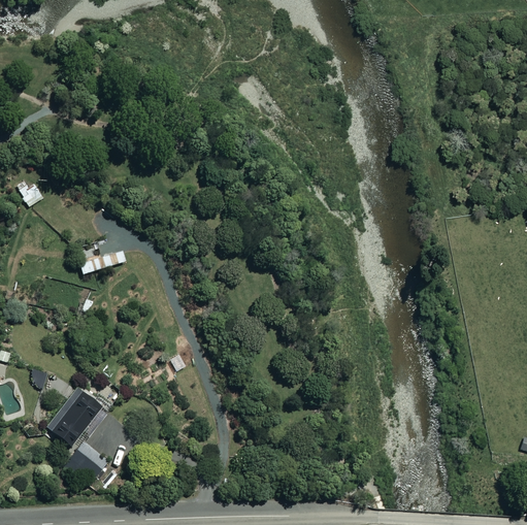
[(27,184),(18,189),(23,196),(21,197),(27,206),(43,196),(37,187),(31,191),(27,184)]
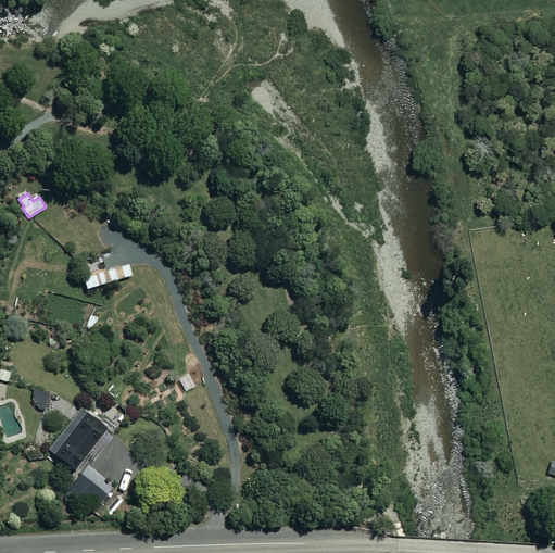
[(102,259),(87,262),(90,275),(84,277),(87,288),(133,276),(129,263),(104,269),(102,259)]
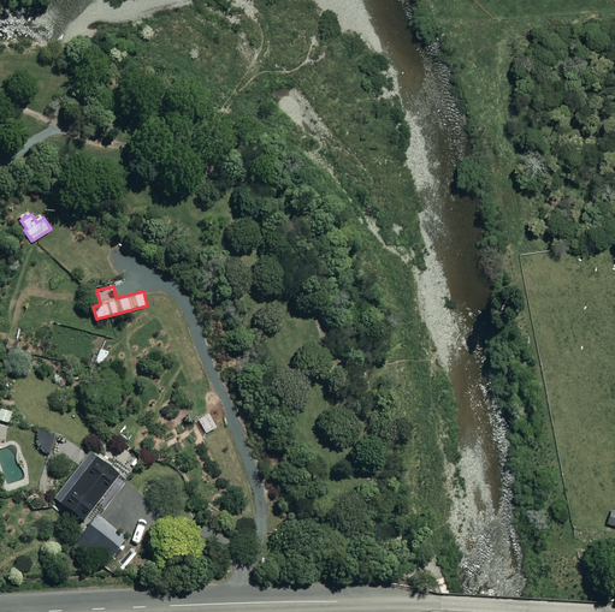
[(13,408),(0,405),(0,421),(11,423),(13,408)]
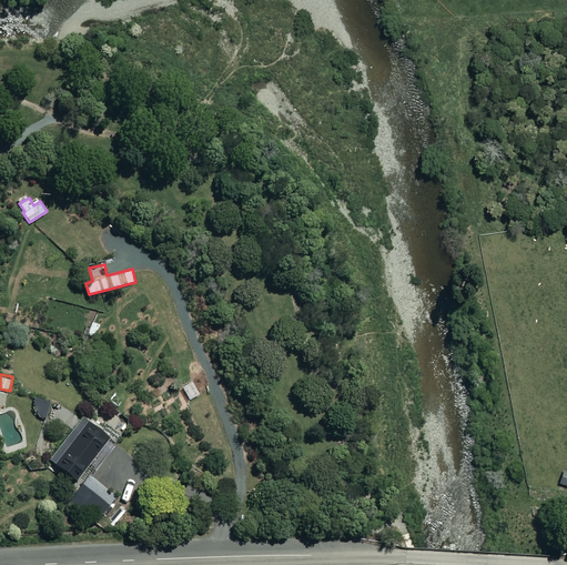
[(111,436),(84,415),(50,458),(77,480),(111,436)]
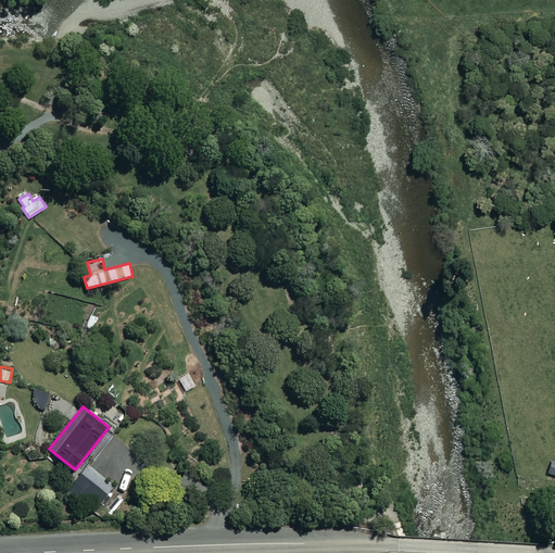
[(114,485),(88,464),(70,487),(96,507),(114,485)]
